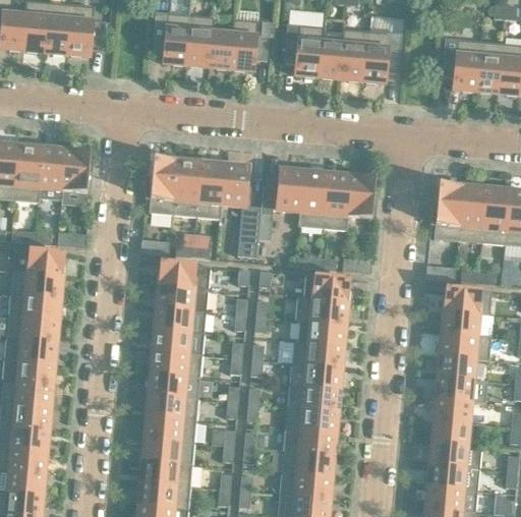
[(25,0),(24,14),(25,14),(22,50),(26,51),(26,52),(36,52),(36,51),(44,52),(49,2),(25,0)]
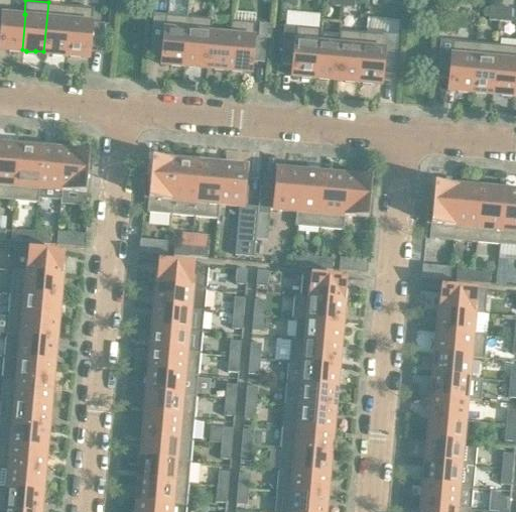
[(153,11),(149,49),(162,50),(161,62),(170,64),(179,65),(179,64),(183,65),(188,14),(186,14),(188,0),(167,0),(166,12),(153,11)]
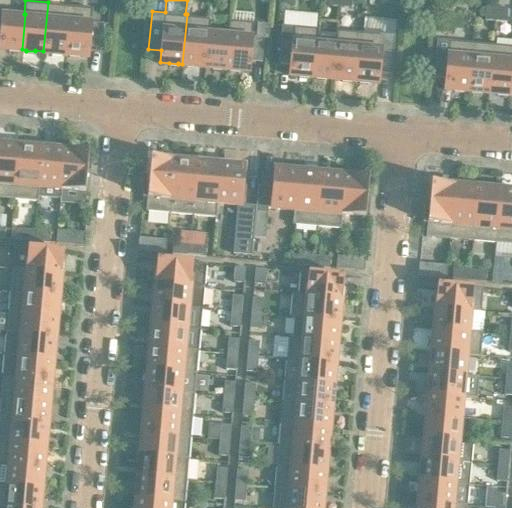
[(69,4),(48,2),(43,51),(52,52),(52,53),(61,54),(61,53),(65,53),(69,4)]
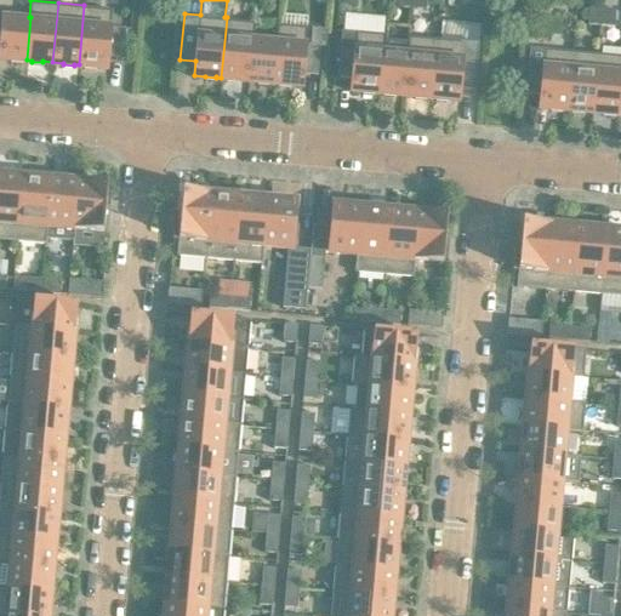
[(590,4),(587,21),(600,22),(602,5),(590,4)]
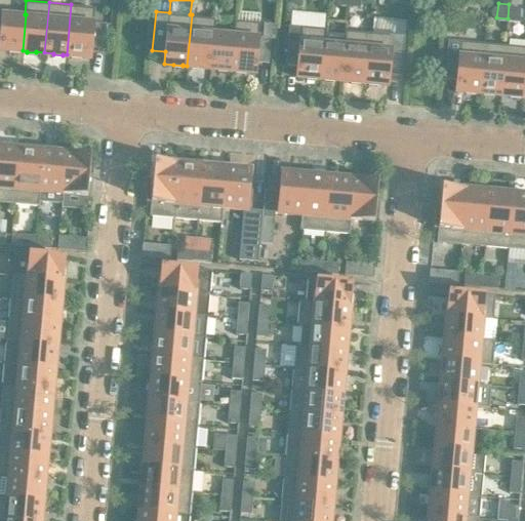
[(94,6),(71,4),(67,54),(71,54),(71,55),(80,56),(80,55),(90,56),(90,45),(104,46),(106,22),(93,21),(94,6)]
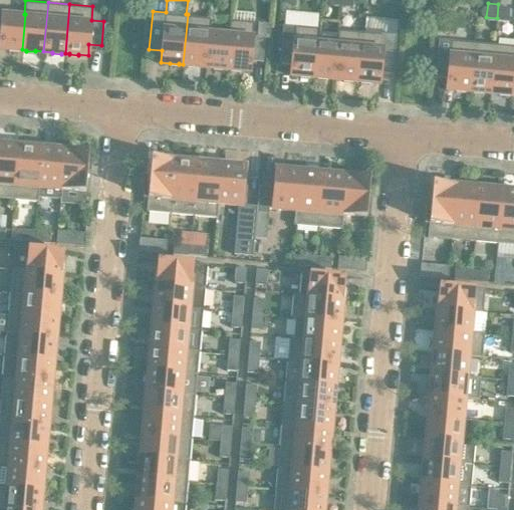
[(509,5),(498,4),(497,18),(508,19),(509,5)]
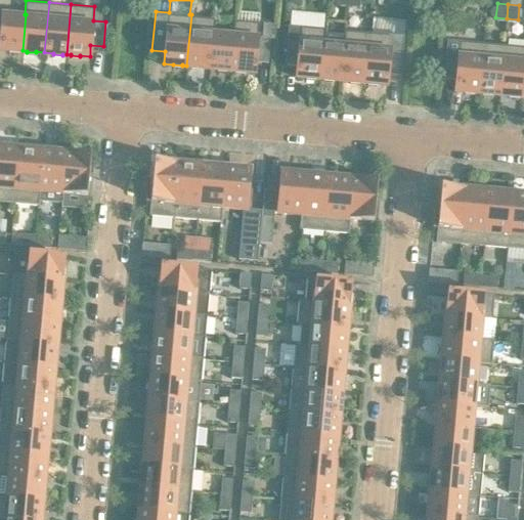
[(18,50),(23,50),(26,14),(25,14),(0,11),(0,36),(0,37),(0,48),(9,49),(9,50),(18,51),(18,50)]
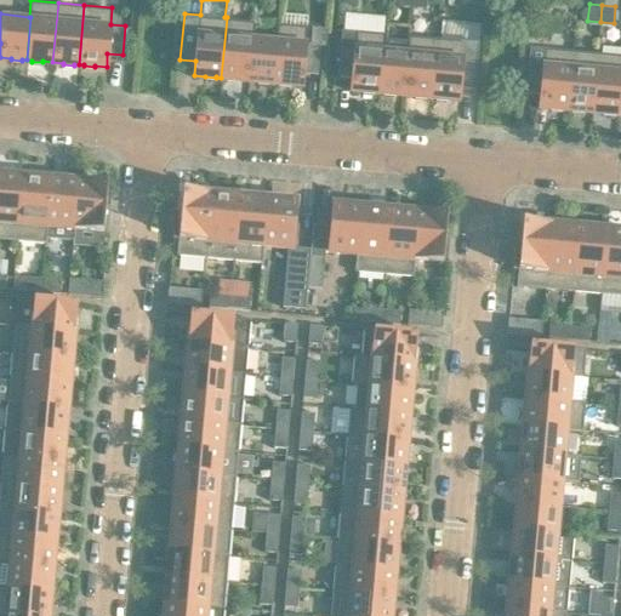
[(227,17),(221,78),(227,78),(226,79),(238,80),(238,79),(248,80),(252,20),(227,17)]
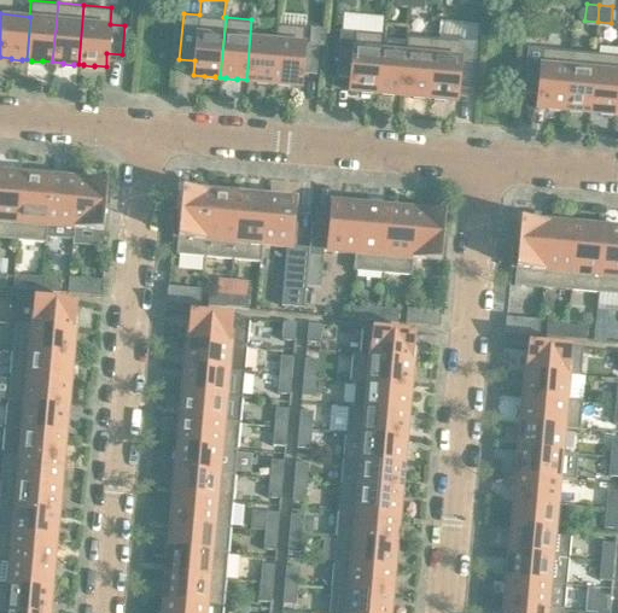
[(251,19),(246,80),(256,80),(256,81),(267,82),(267,81),(272,82),(278,22),(277,22),(274,39),(252,36),(254,19),(251,19)]
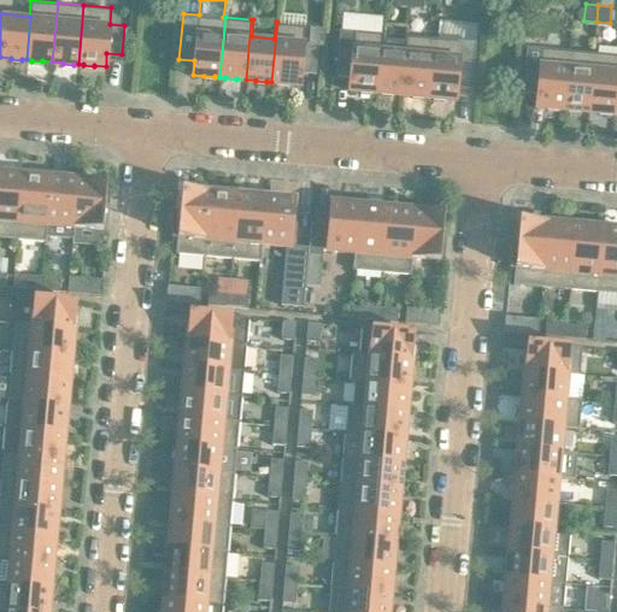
[(277,22),(271,82),(277,82),(276,83),(288,84),(288,83),(299,84),(300,70),(316,72),(318,45),(323,45),(324,27),(309,24),(307,42),(303,41),(305,24),(277,22)]
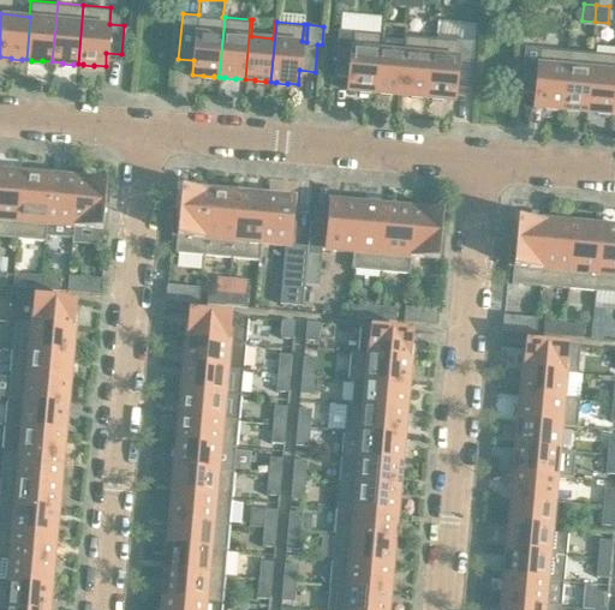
[(375,90),(380,31),(353,29),(338,28),(336,45),(334,73),(348,75),(347,88),(359,89),(359,90),(370,91),(370,90),(375,90)]
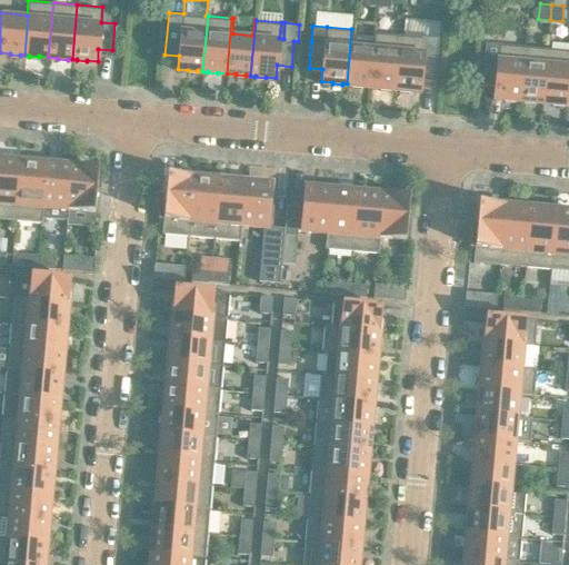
[(353,29),(351,29),(347,83),(351,85),(351,86),(361,87),(361,86),(370,86),(376,31),(373,31),(372,47),(351,45),(353,29)]
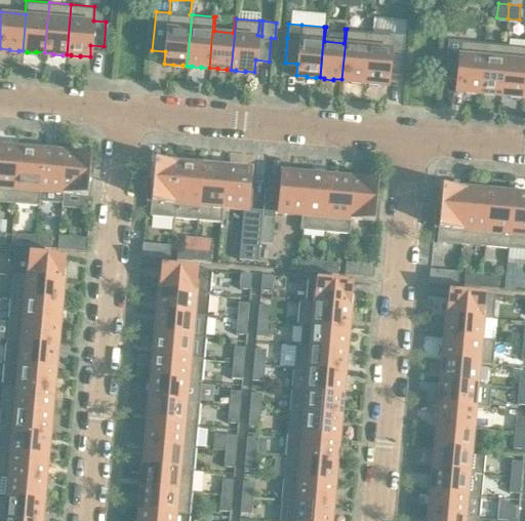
[(368,31),(347,29),(341,79),(351,80),(351,81),(360,82),(360,81),(364,81),(368,31)]
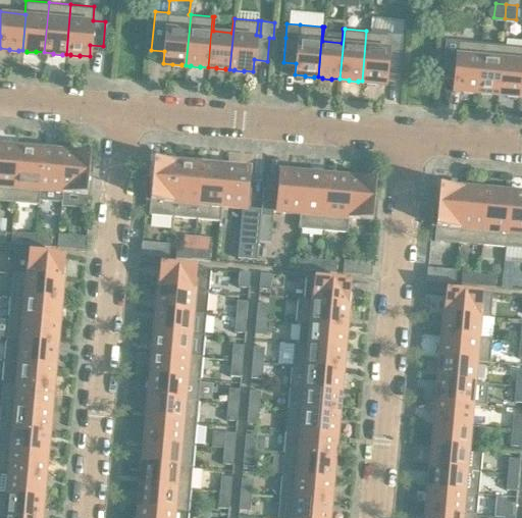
[(402,34),(366,31),(362,81),(366,82),(366,83),(375,84),(375,83),(385,83),(386,71),(399,72),(402,34)]
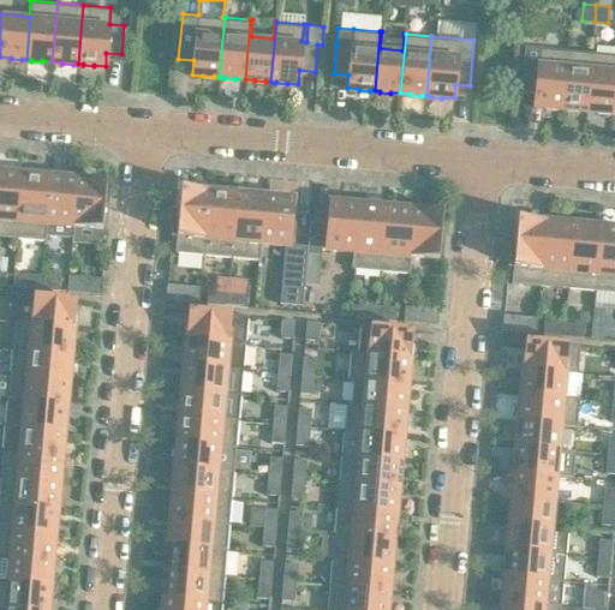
[(525,45),(520,90),(535,91),(533,105),(545,106),(545,107),(556,108),(556,107),(561,107),(567,48),(525,45)]
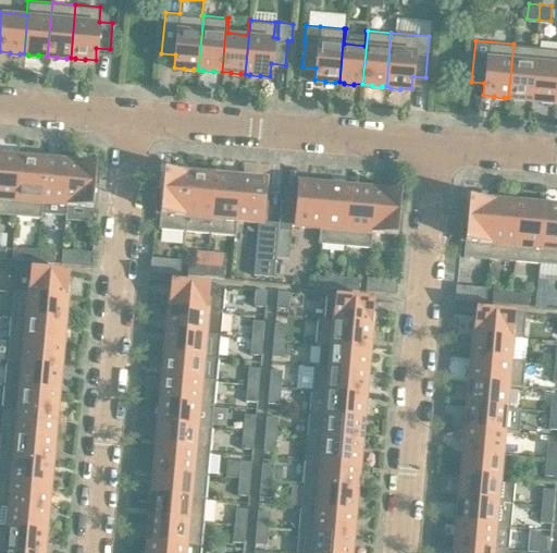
[(514,44),(508,97),(512,98),(512,99),(522,100),(522,99),(532,99),(536,46),(514,44)]
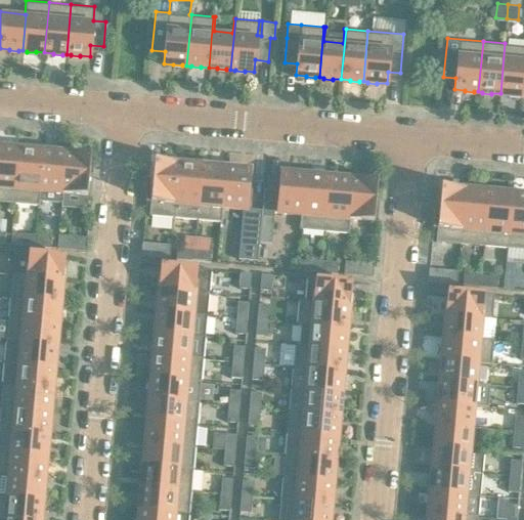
[(523,44),(505,43),(500,93),(509,94),(509,95),(518,96),(518,95),(522,95),(523,74),(523,44)]
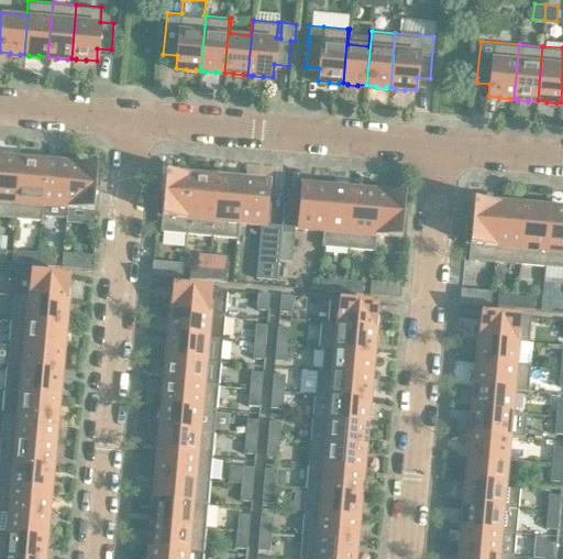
[(4,155),(0,154),(0,215),(15,216),(21,156),(14,156),(14,155),(4,154),(4,155)]
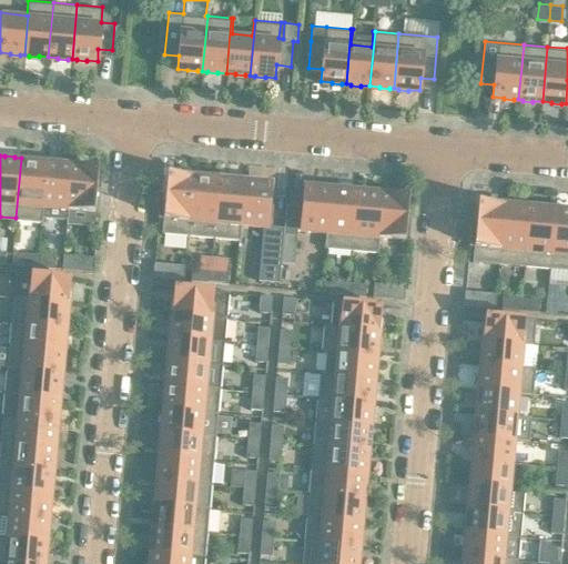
[(27,159),(21,158),(16,218),(42,221),(42,214),(43,205),(42,205),(46,160),(37,160),(37,159),(27,158),(27,159)]
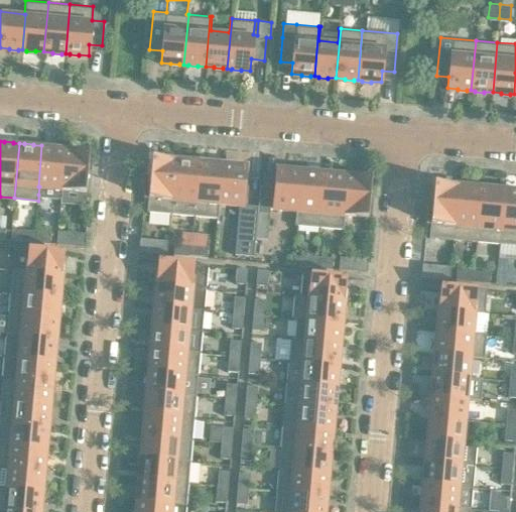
[(60,188),(65,147),(59,147),(59,146),(50,145),(50,146),(41,145),(38,186),(39,186),(38,195),(60,197),(60,188)]
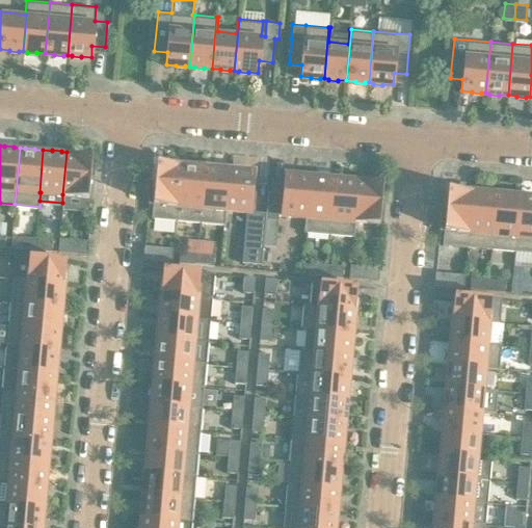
[(89,174),(91,154),(81,154),(81,153),(72,152),(72,153),(67,152),(62,194),(62,203),(61,207),(91,210),(92,196),(95,175),(89,174)]
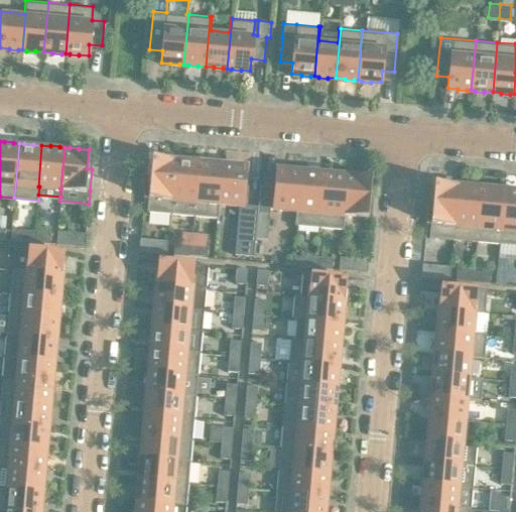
[(150,174),(145,174),(143,196),(148,196),(147,210),(170,213),(175,157),(170,157),(170,156),(161,155),(161,156),(151,155),(150,174)]
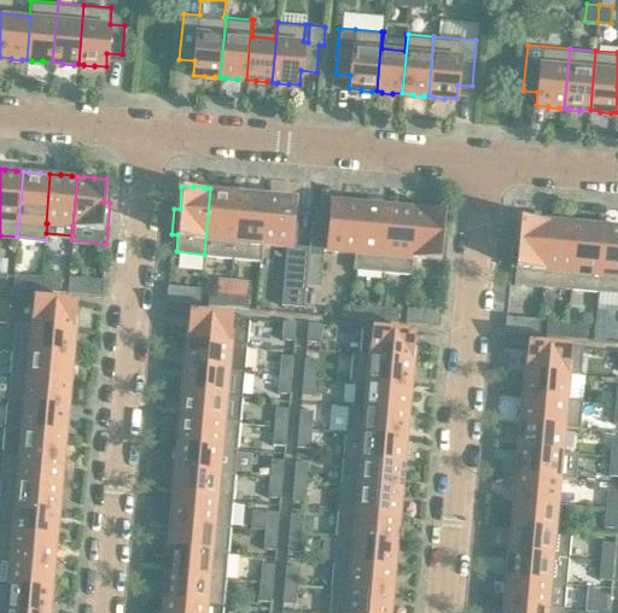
[(217,190),(210,188),(204,255),(232,257),(238,191),(228,191),(228,190),(217,188),(217,190)]
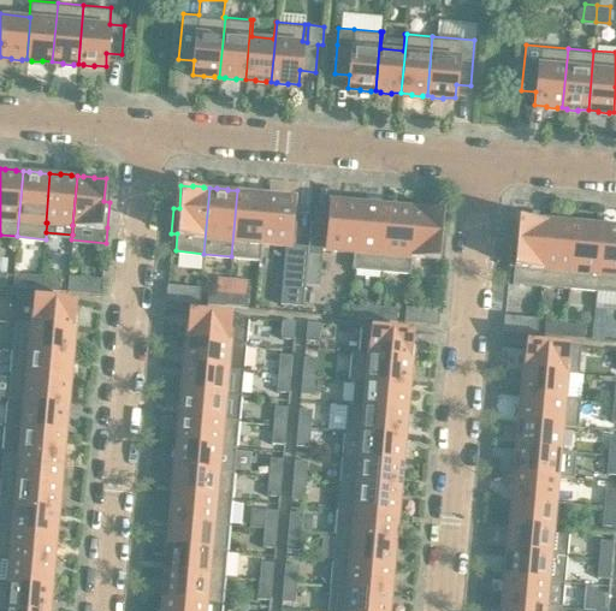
[(247,191),(237,190),(231,256),(260,259),(262,242),(260,242),(265,193),(259,193),(259,191),(247,190),(247,191)]
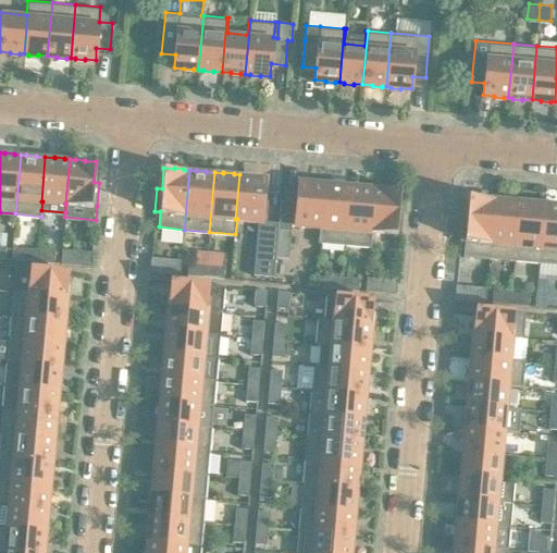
[(245,175),(239,174),(235,219),(237,219),(258,221),(265,221),(267,218),(268,198),(263,197),(265,177),(255,176),(255,175),(245,174),(245,175)]
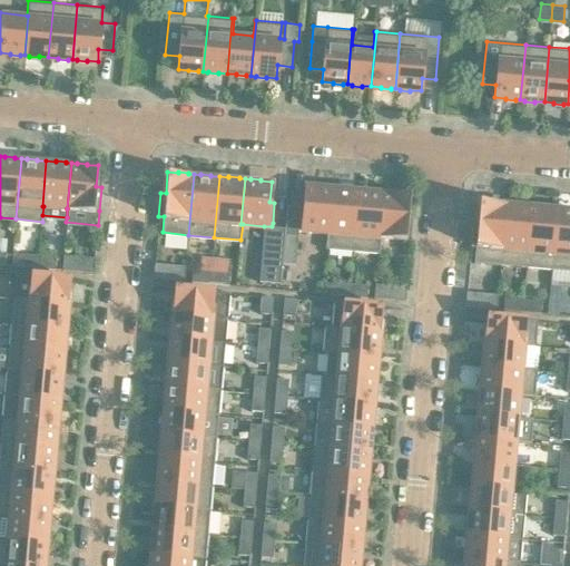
[(304,205),(300,205),(297,228),(326,232),(328,232),(333,187),(326,186),(326,185),(316,184),(316,185),(306,184),(304,205)]
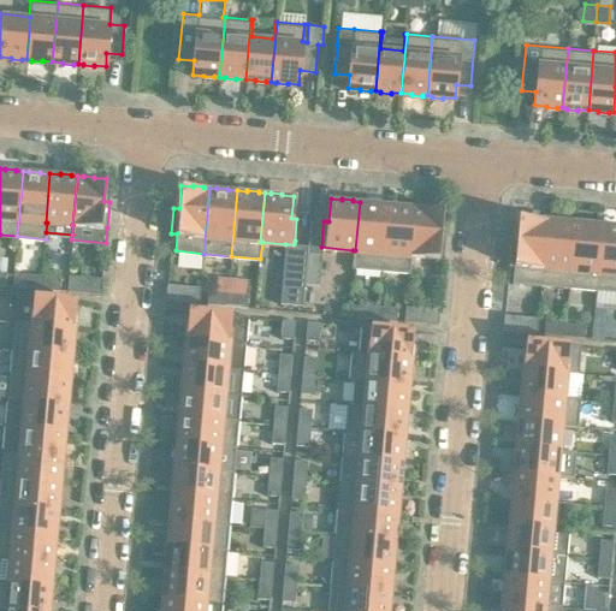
[(366,202),(360,202),(355,250),(353,250),(351,267),(380,270),(386,205),(377,203),(377,202),(366,201),(366,202)]
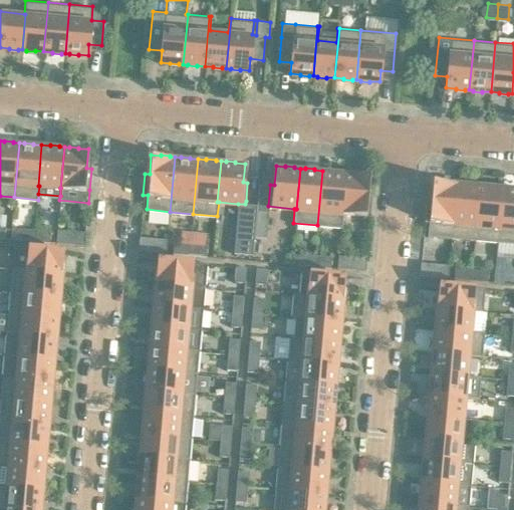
[(331,171),(322,171),(317,225),(342,227),(343,213),(342,213),(345,173),(340,172),(340,171),(331,170),(331,171)]
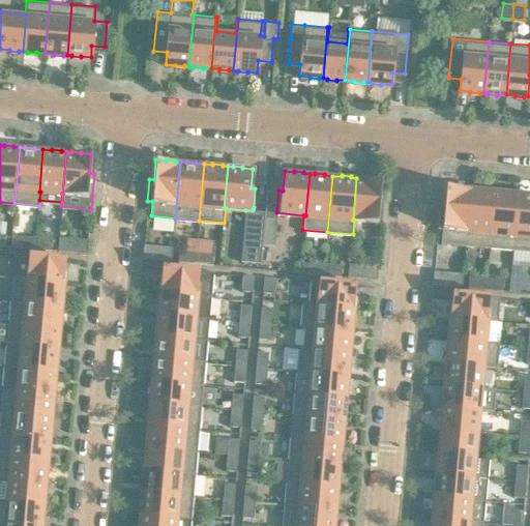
[(361,178),(356,178),(353,220),(354,220),(382,222),(384,200),(379,200),(381,180),(371,179),(372,178),(361,177),(361,178)]
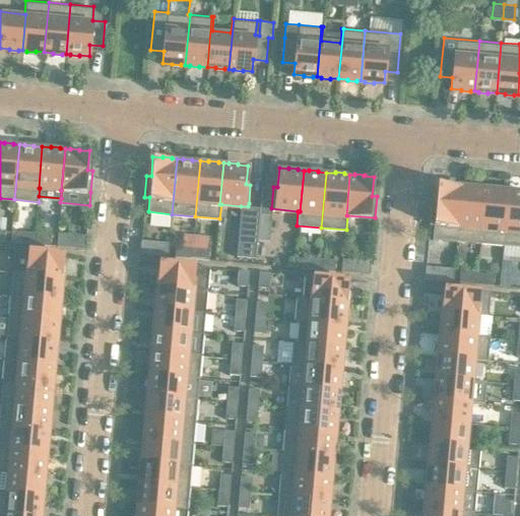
[(431,201),(430,222),(434,223),(433,238),(457,240),(461,185),(456,184),(456,183),(447,183),(438,183),(436,201),(431,201)]
